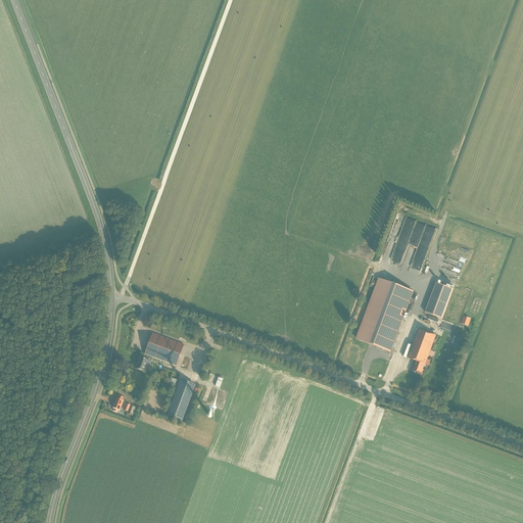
[(402,219),(395,216),(380,257),(388,260),(402,219)]
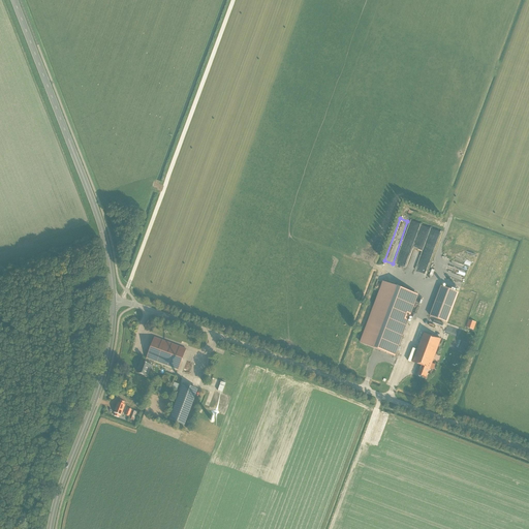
[(423,242),(428,227),(421,225),(416,240),(423,242)]
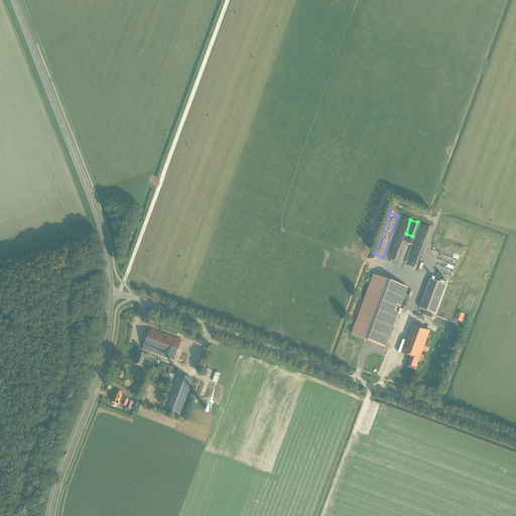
[(407,287),(374,275),(352,335),(385,347),(407,287)]
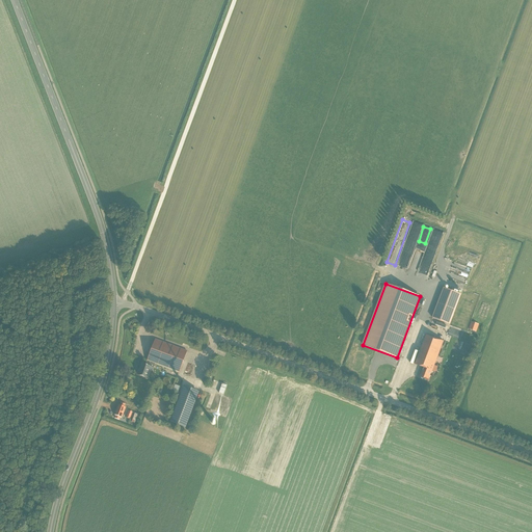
[(461,295),(444,289),(432,318),(450,324),(461,295)]
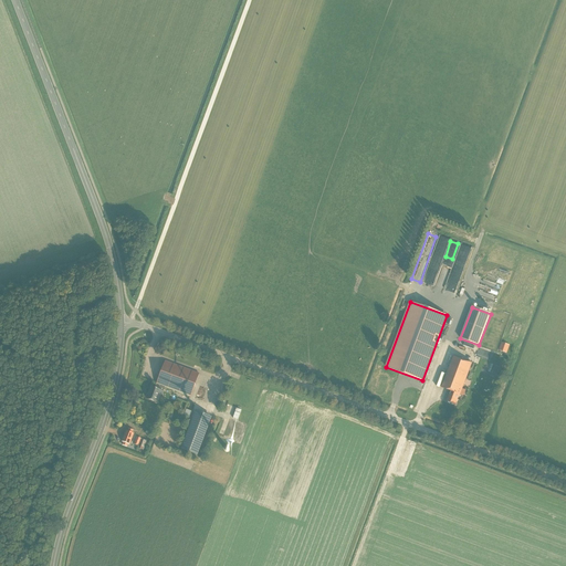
[(500,350),(507,353),(510,345),(502,342),(500,350)]
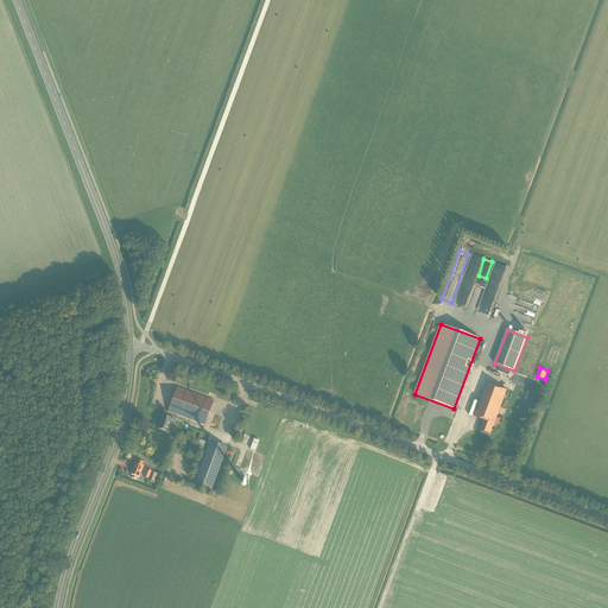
[(489,435),(493,425),(494,425),(494,424),(498,425),(500,419),(496,418),(507,391),(487,382),(475,417),(485,420),(480,431),(489,435)]
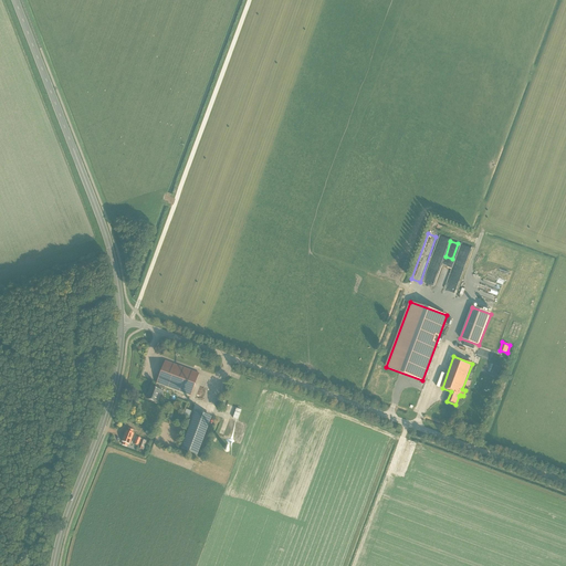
[(190,397),(199,373),(166,360),(157,384),(156,388),(152,386),(147,399),(156,401),(160,389),(161,386),(190,397)]
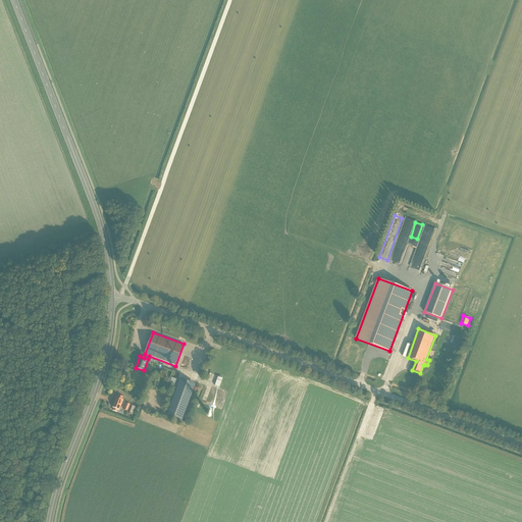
[(167,414),(183,420),(196,384),(180,378),(167,414)]
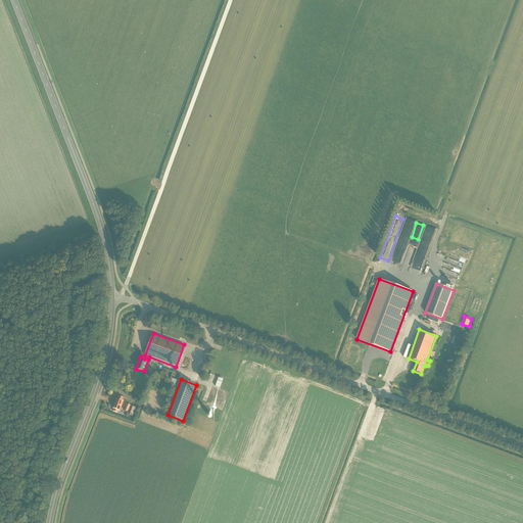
[(124,400),(123,400),(124,397),(119,395),(117,398),(117,397),(112,411),(117,413),(119,411),(120,411),(124,400)]
